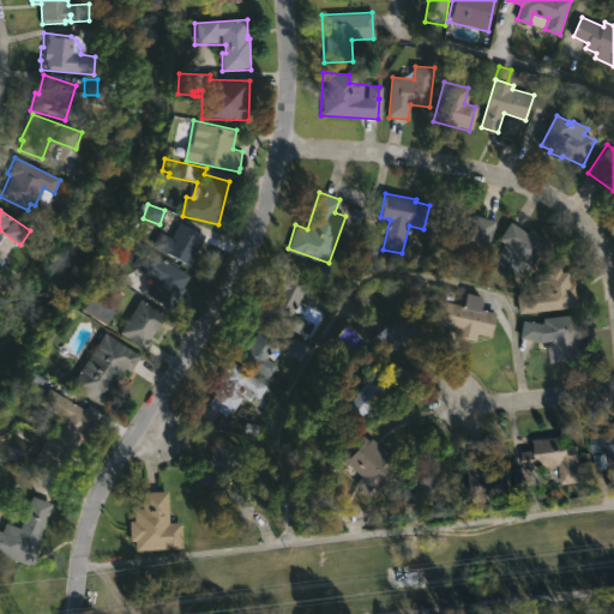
[(465,222),(473,223),(474,216),(493,222),(487,244),(475,240),(471,253),(437,242),(445,212),(467,218),(465,222)]
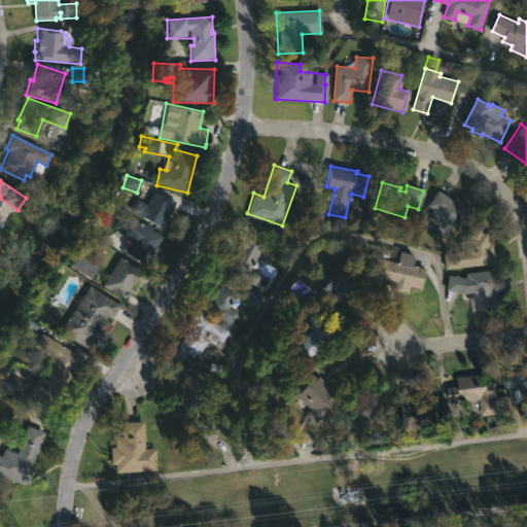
[(177,204),(164,229),(133,211),(139,200),(147,204),(154,190),(177,204)]
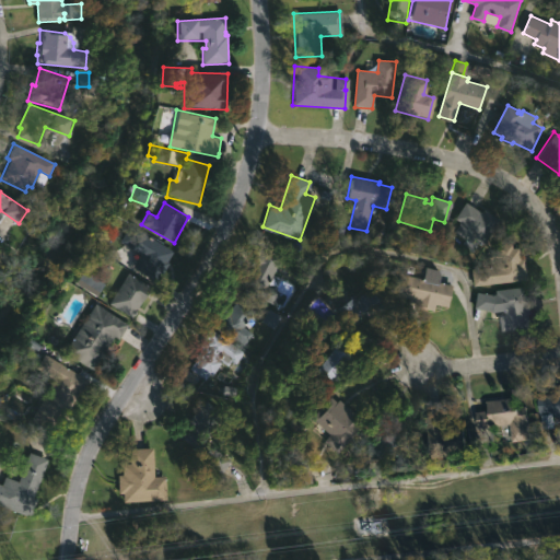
[(478,210),(481,212),(483,210),(499,220),(485,244),(475,238),(473,244),(454,232),(461,223),(454,220),(465,202),(478,210)]
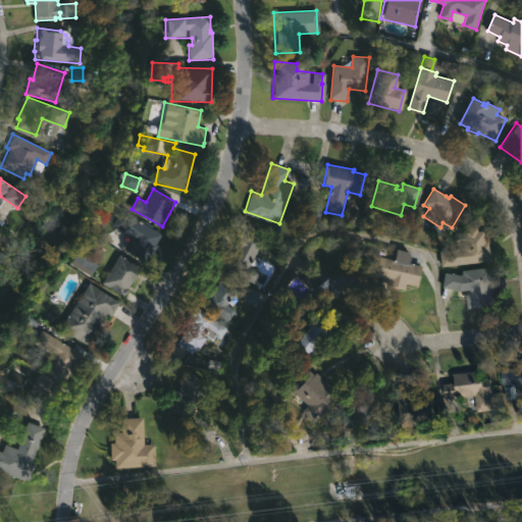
[(147,261),(146,263),(124,251),(133,238),(111,224),(120,209),(163,235),(147,261)]
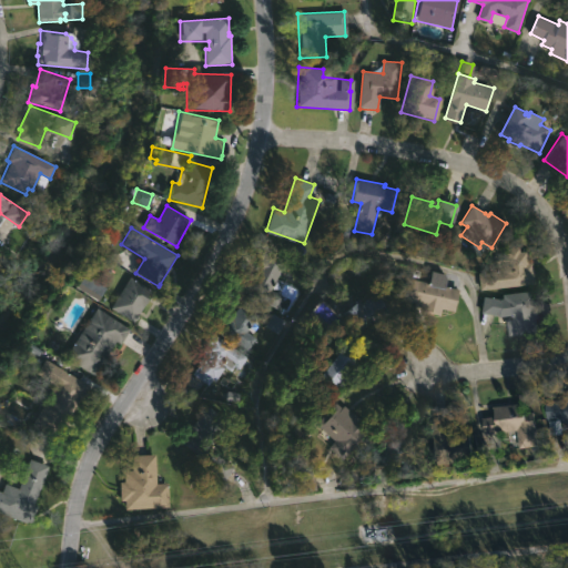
[(516,250),(516,252),(524,251),(524,263),(530,262),(531,285),(482,288),(479,272),(494,271),(493,253),(498,253),(497,249),(516,247),(516,250)]
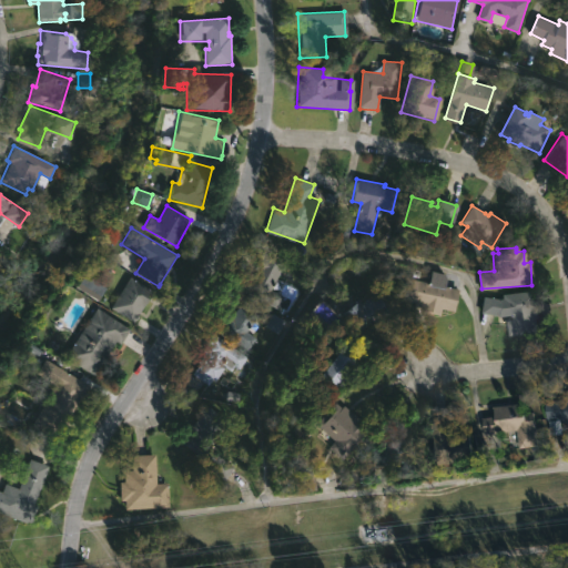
[(277,308),(244,293),(256,269),(254,267),(261,254),(283,265),(271,290),(283,296),(277,308)]
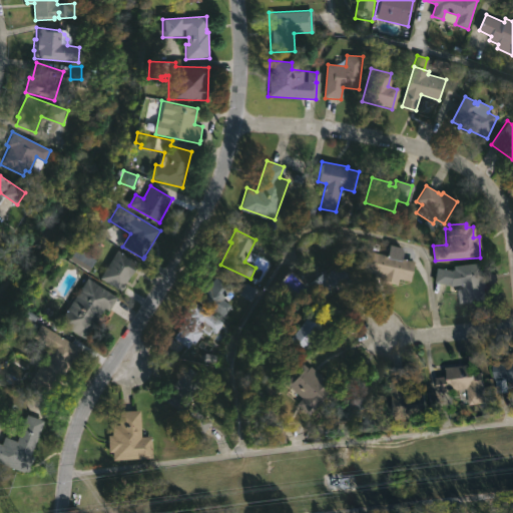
[(95,261),(88,273),(67,259),(81,234),(93,241),(85,254),(95,261)]
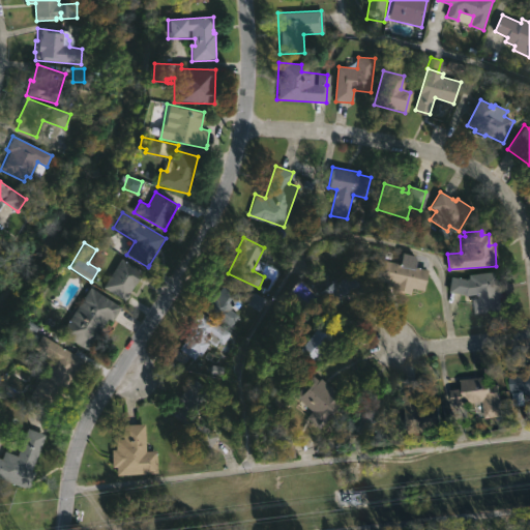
[(417,262),(416,266),(430,269),(424,290),(413,287),(412,292),(394,288),(395,284),(376,278),(380,258),(398,262),(398,264),(401,265),(404,255),(418,258),(417,262)]
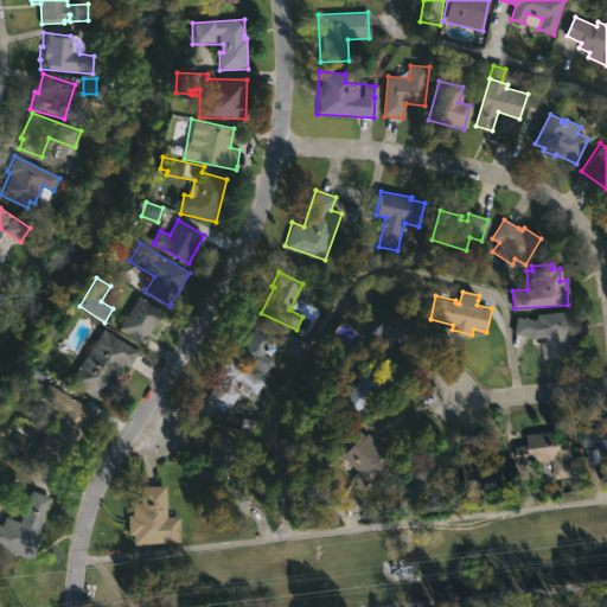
[(151,336),(145,344),(120,330),(140,295),(165,311),(151,336)]
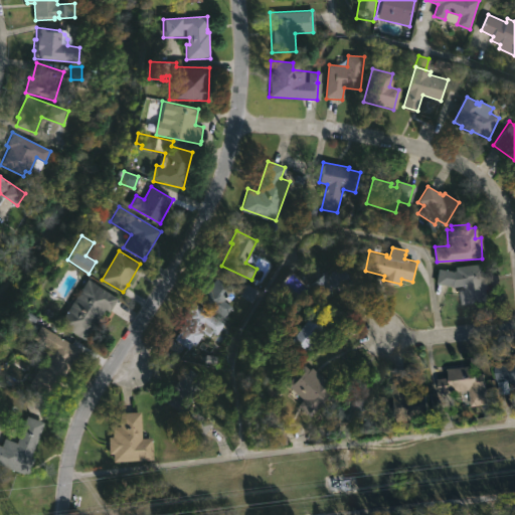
[(486,264),(489,288),(485,288),(486,301),(463,303),(462,291),(465,291),(465,286),(457,287),(436,284),(439,269),(456,271),(456,267),(486,264)]
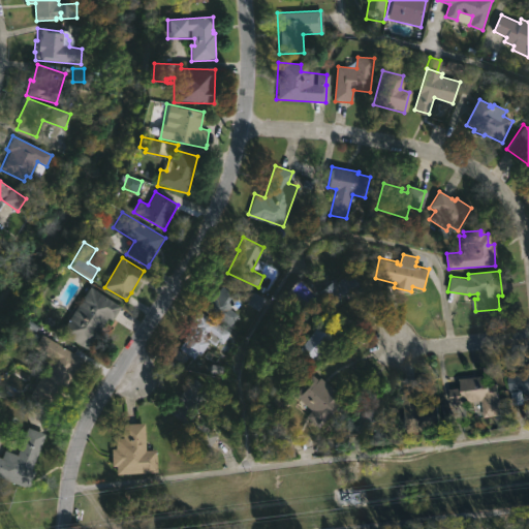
[(349,272),(364,289),(346,303),(344,301),(333,310),(318,292),(335,279),(337,281),(349,272)]
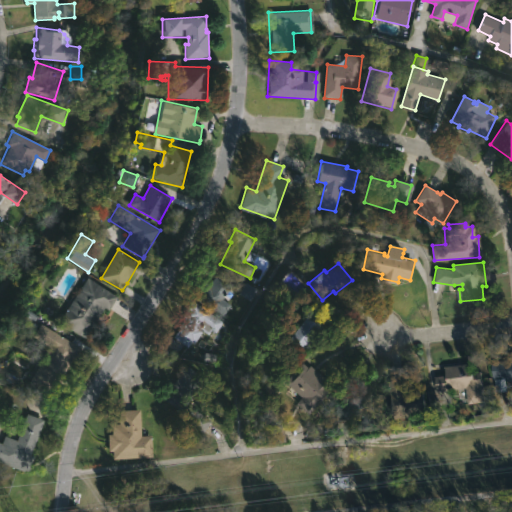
[(229,284),(218,299),(227,305),(220,314),(191,295),(201,281),(206,284),(213,273),(229,284)]
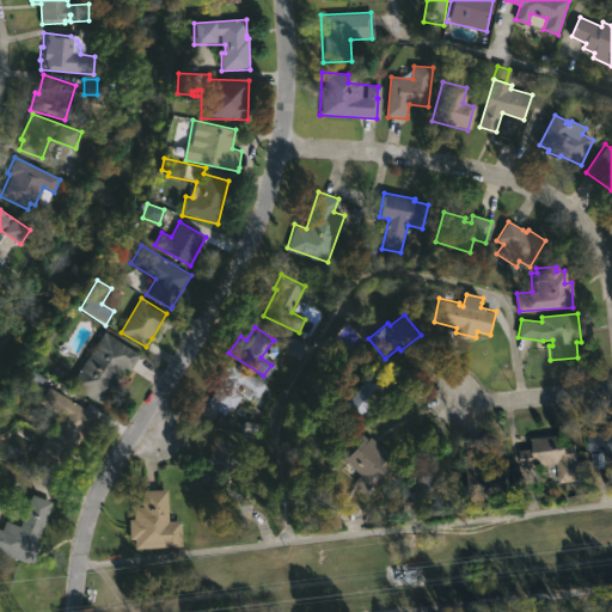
[(139,357),(132,369),(127,367),(104,404),(72,385),(104,331),(141,354),(139,357)]
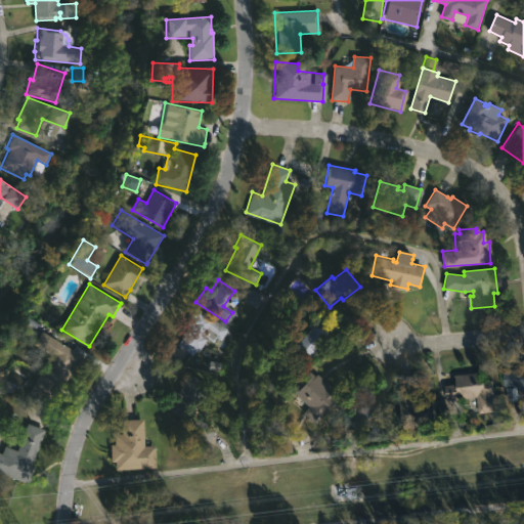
[(223,328),(217,338),(212,335),(209,339),(202,334),(200,337),(204,339),(191,357),(174,345),(181,335),(179,334),(186,323),(184,322),(188,317),(186,316),(192,307),(223,328)]
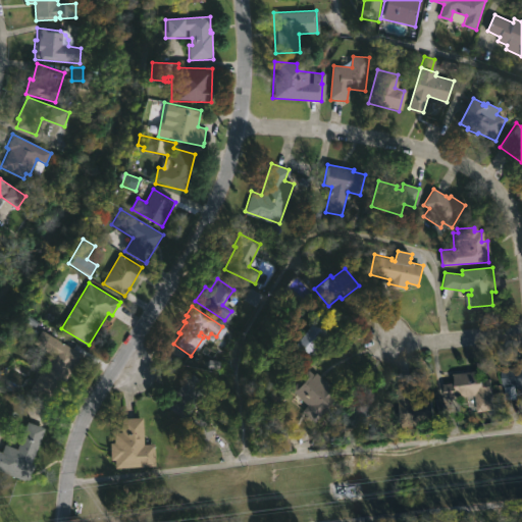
[(335,326),(312,358),(292,342),(307,321),(314,326),(321,316),(335,326)]
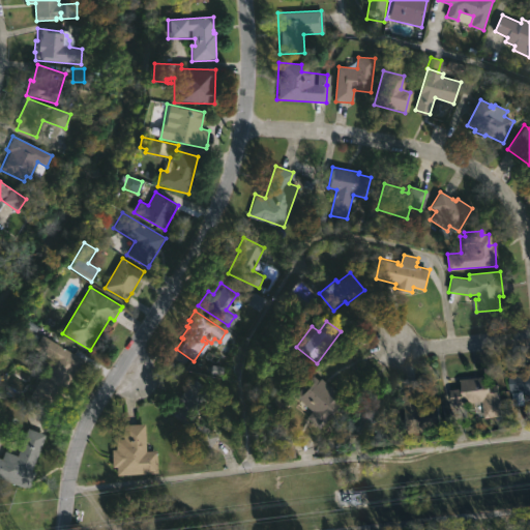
[(79,360),(48,413),(33,405),(34,402),(26,396),(56,346),(79,360)]
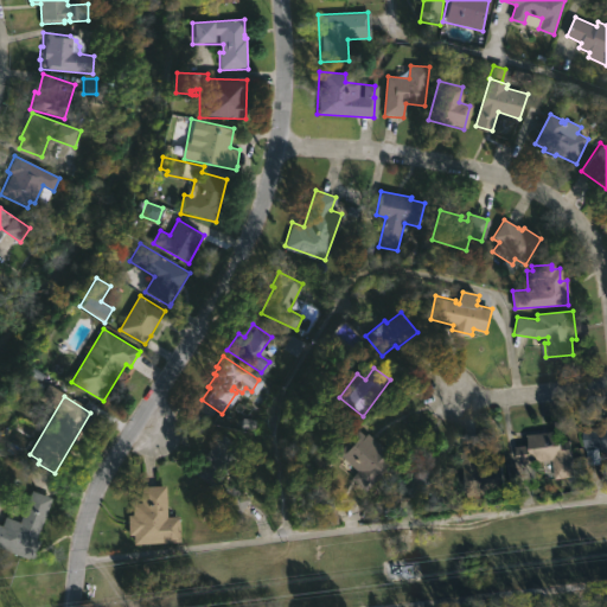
[(606,419),(606,454),(606,455),(606,451),(596,452),(596,447),(582,448),(580,428),(598,427),(596,421),(606,419)]
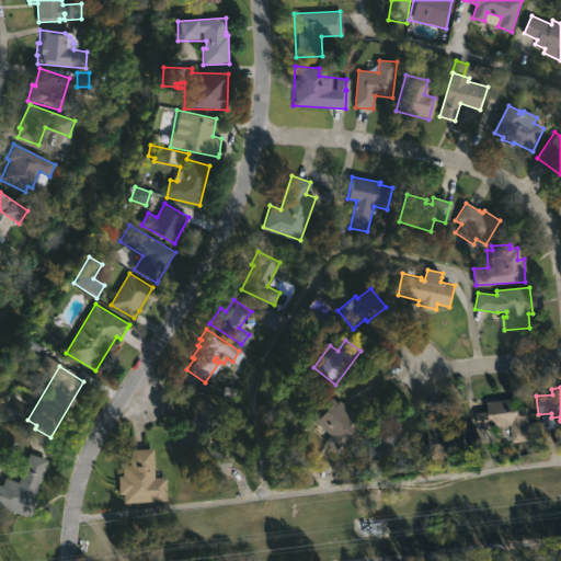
[(331,395),(340,402),(342,400),(366,420),(338,454),(324,443),(332,434),(312,418),(331,395)]
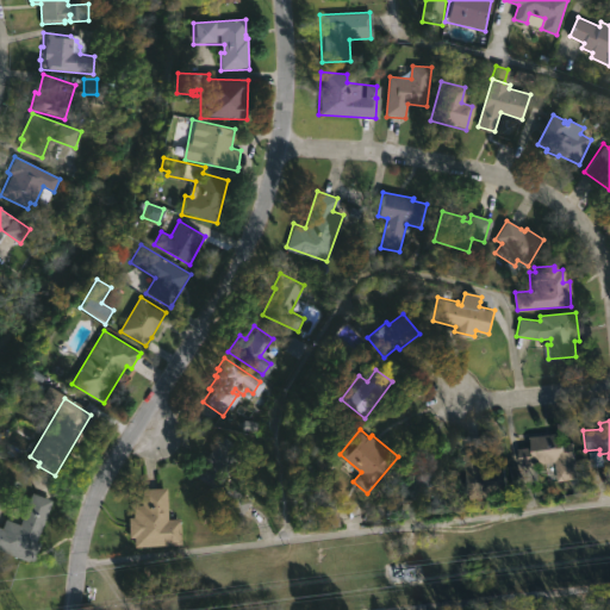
[(554,433),(555,441),(560,440),(560,443),(570,442),(570,443),(571,443),(574,479),(554,481),(552,462),(545,462),(545,460),(515,464),(514,449),(528,447),(527,436),(554,433)]
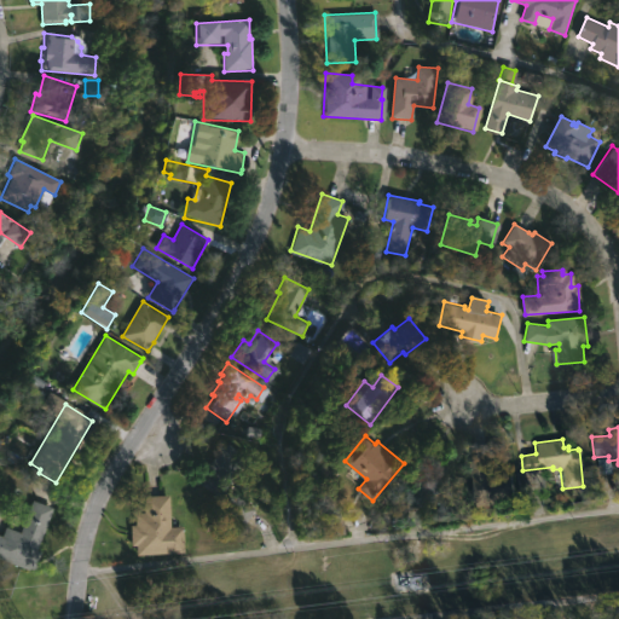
[(224,443),(244,456),(217,497),(196,484),(206,470),(203,469),(209,461),(208,460),(215,449),(218,450),(224,443)]
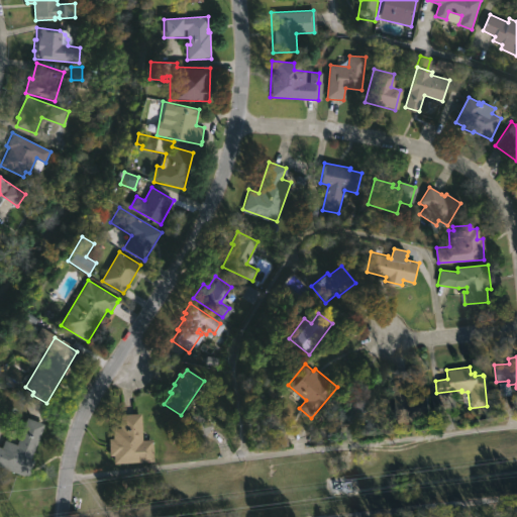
[(404,383),(405,396),(424,395),(425,412),(391,415),(388,384),(404,383)]
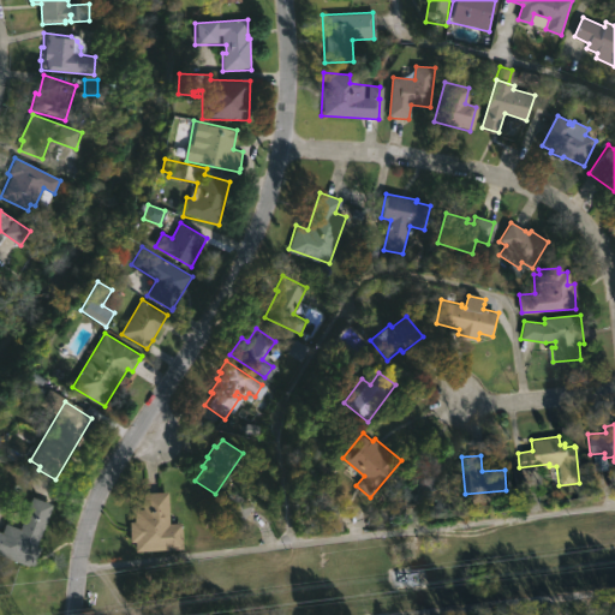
[(407,503),(406,503),(406,489),(410,489),(410,475),(417,475),(417,464),(431,464),(431,457),(448,457),(451,500),(418,500),(418,503),(407,503)]
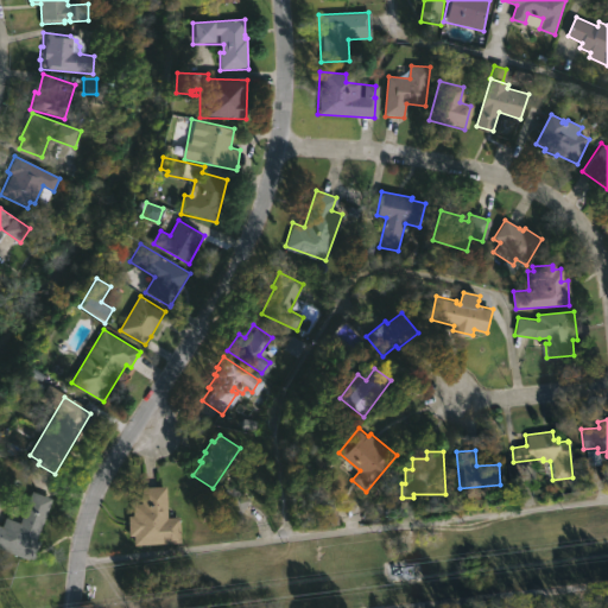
[(244,510),(242,511),(236,507),(238,506),(221,495),(230,480),(253,493),(244,510)]
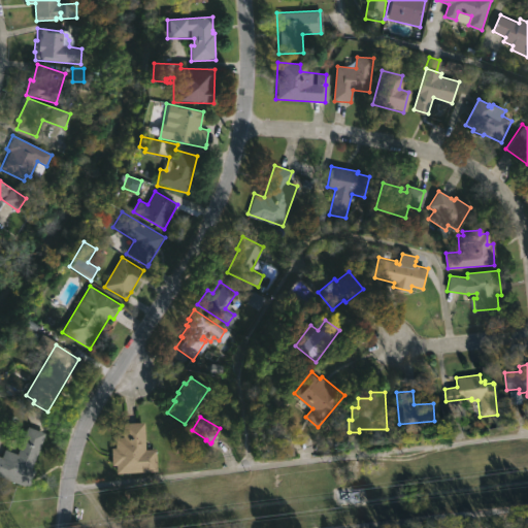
[(146,440),(147,449),(159,449),(160,471),(119,473),(118,465),(113,465),(112,448),(117,448),(117,436),(125,436),(124,423),(145,422),(146,440)]
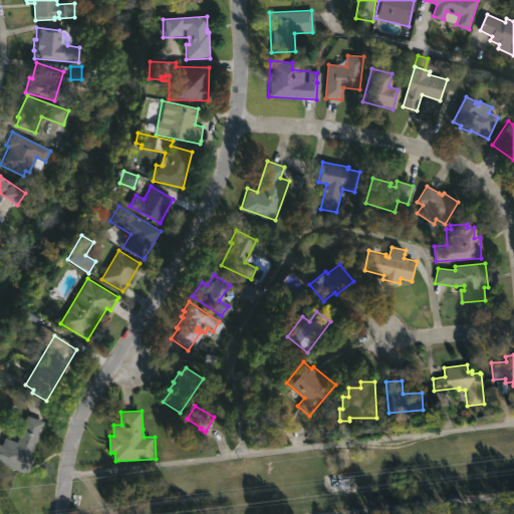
[(43,421),(24,473),(0,463),(0,444),(1,445),(4,436),(16,441),(27,414),(43,421)]
